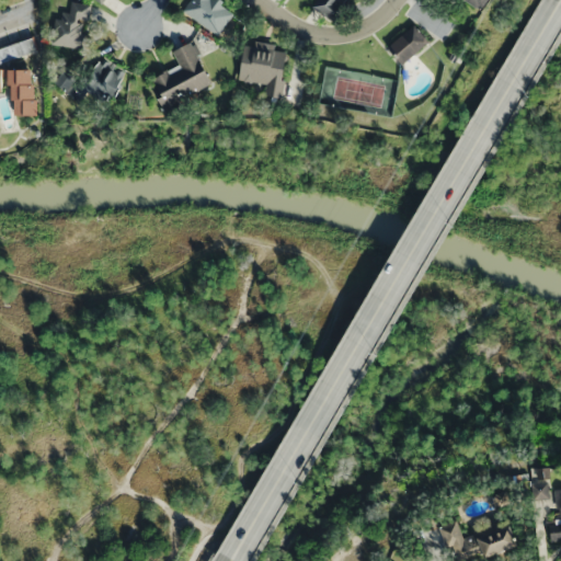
[(190,0),(183,11),(218,35),(236,11),(219,0),(190,0)]
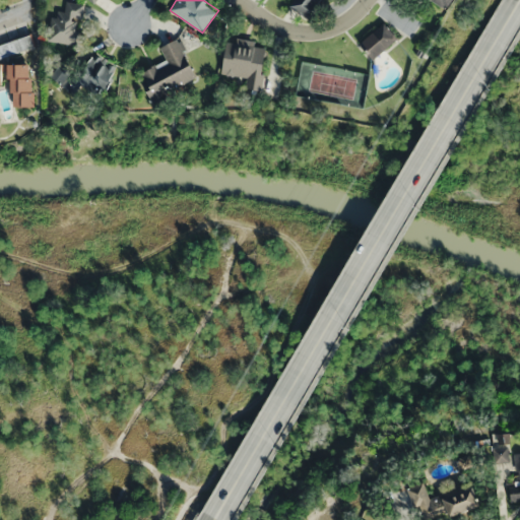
[(294,0),(289,7),(308,19),(320,0),(294,0)]
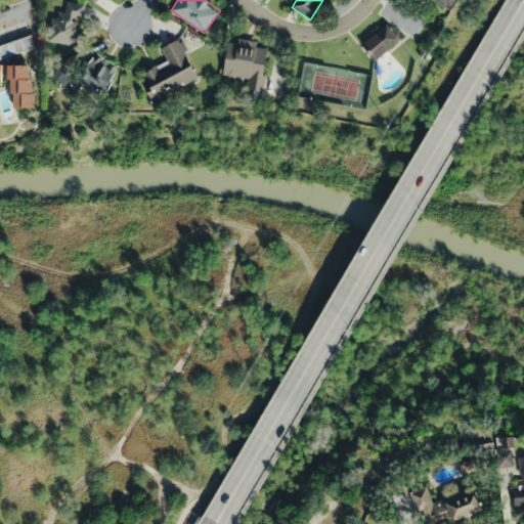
[(434,0),(448,10),(454,0),(434,0)]
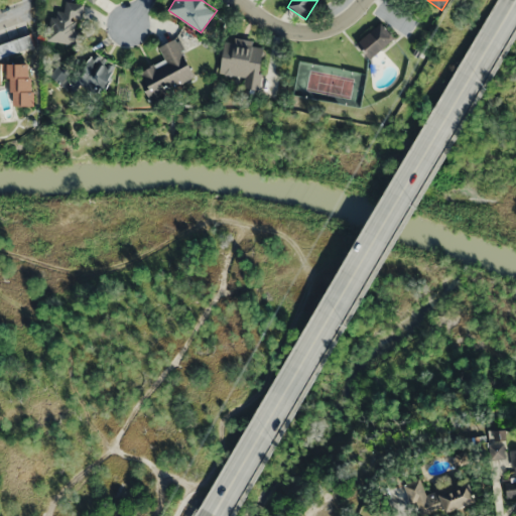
[(47,40),(76,45),(83,4),(67,1),(63,13),(52,11),(47,40)]
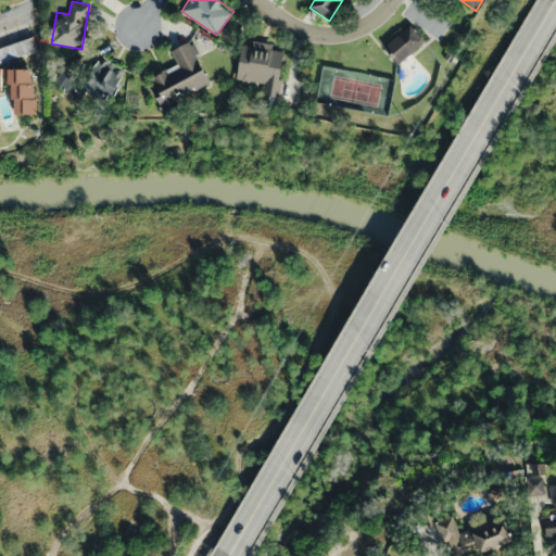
[(401,64),(426,41),(411,24),(384,47),(401,64)]
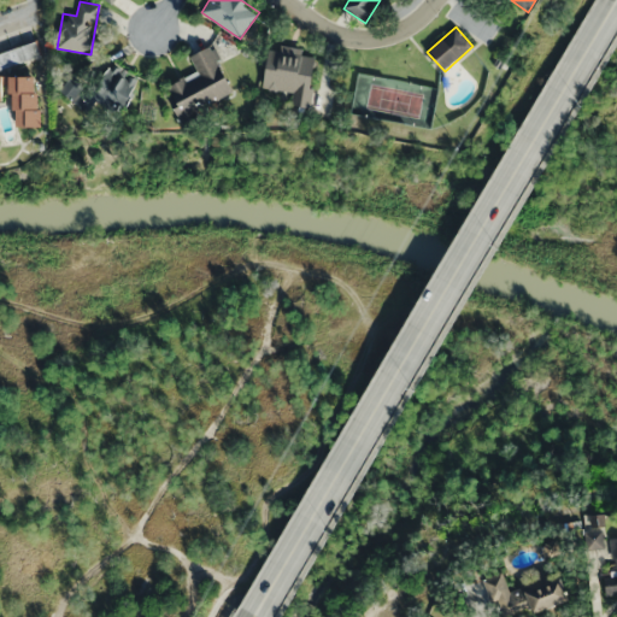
[(181,121),(235,97),(212,46),(191,56),(198,72),(165,87),(181,121)]
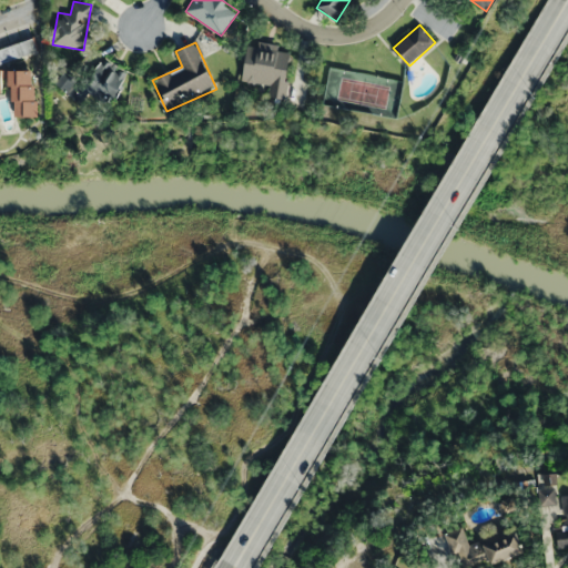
[(270,87),(269,98),(286,100),(291,50),(247,46),(243,83),(270,87)]
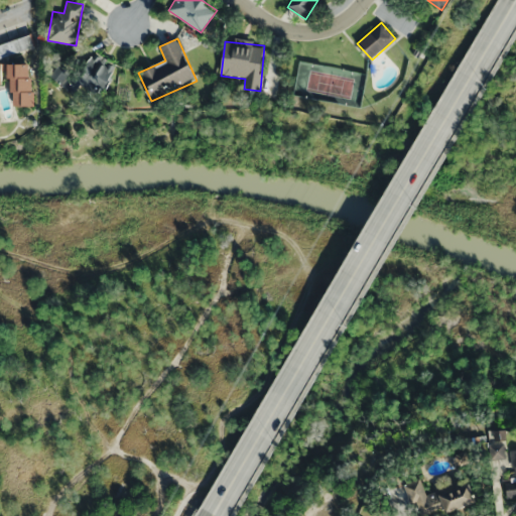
[(75,94),(81,86),(97,98),(118,70),(93,50),(74,76),(58,63),(49,76),(75,94)]
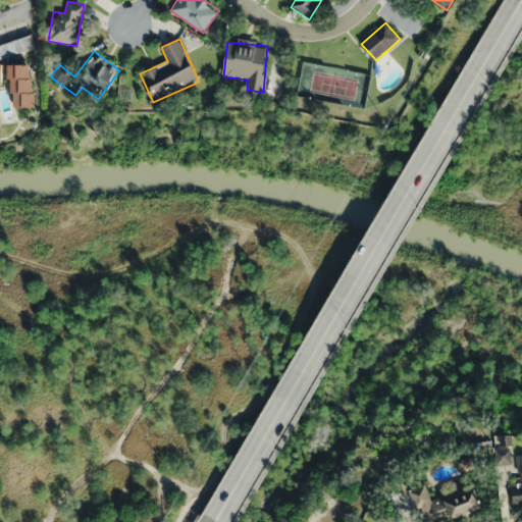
[(34,108),(34,65),(11,64),(10,108),(34,108)]
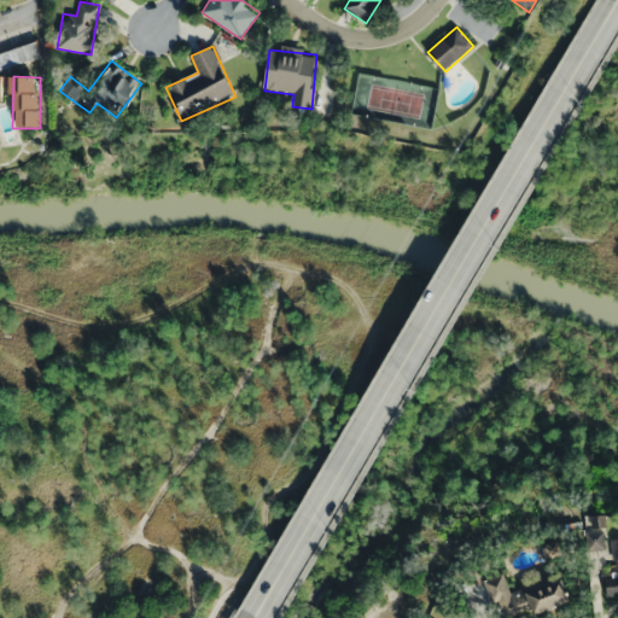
[(604,516),(590,516),(590,547),(604,547),(604,516)]
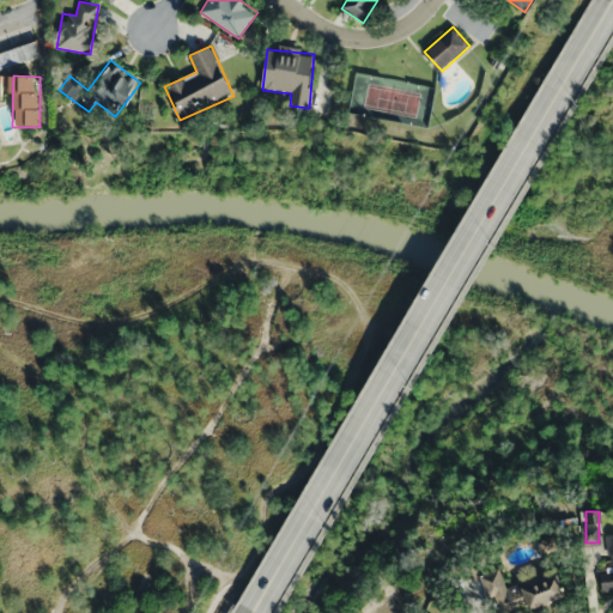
[(612,534),(607,534),(610,571),(600,572),(601,593),(612,592),(612,534)]
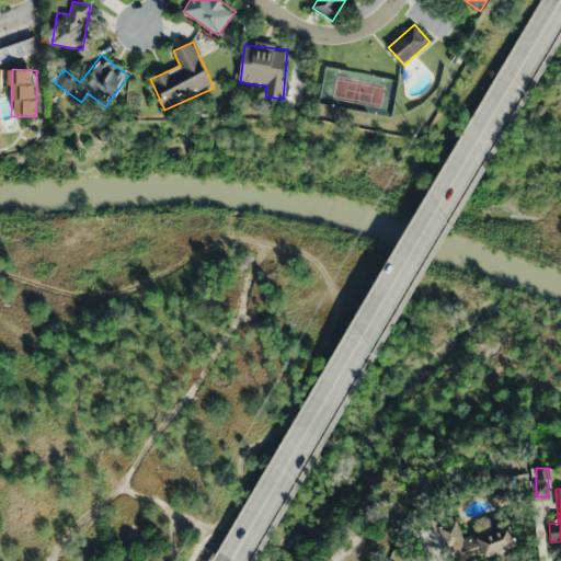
[(461,537),(458,522),(442,525),(450,560),(460,560),(518,548),(513,525),(461,537)]
